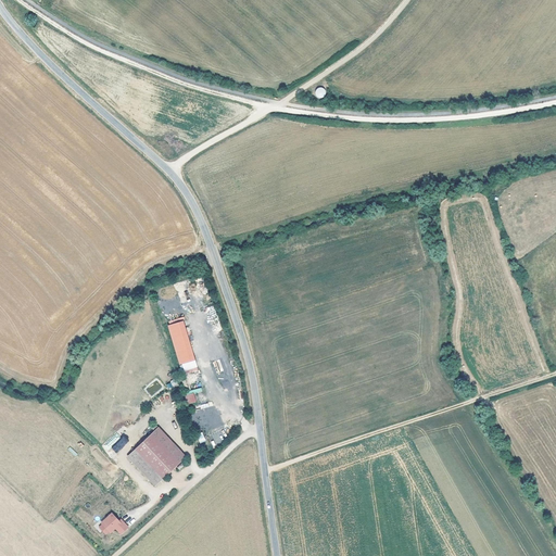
[(184,320),(168,325),(180,365),(196,359),(184,320)]
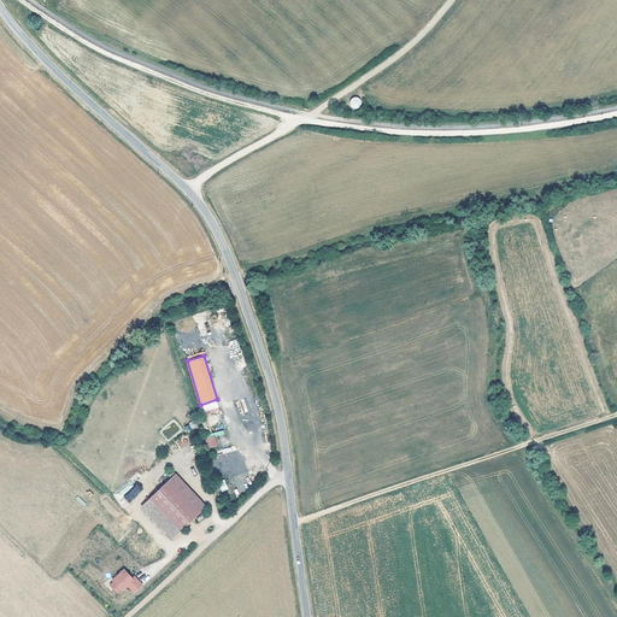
[(244,399),(238,401),(242,413),(248,411),(244,399)]
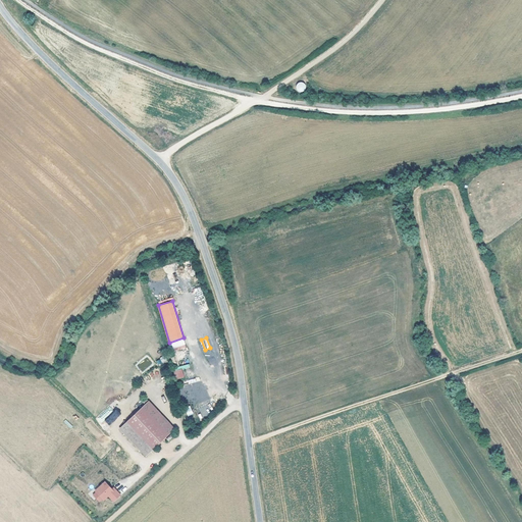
[(165,356),(156,360),(158,365),(167,361),(165,356)]
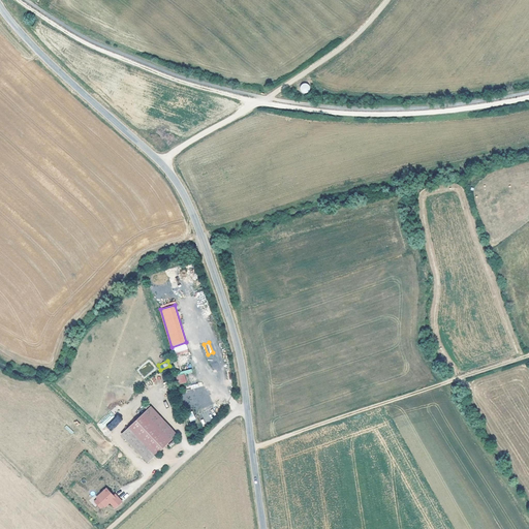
[(177,375),(178,384),(186,383),(185,374),(177,375)]
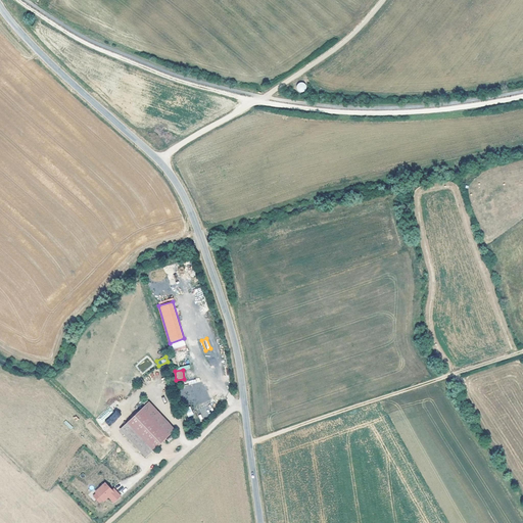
[(188,417),(194,415),(190,406),(185,409),(188,417)]
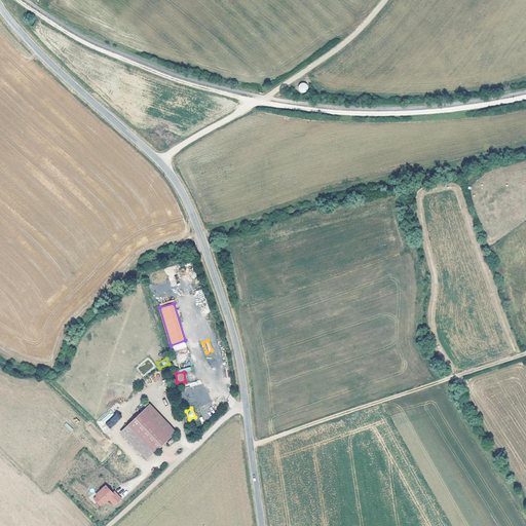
[(152,411),(122,439),(149,466),(178,439),(152,411)]
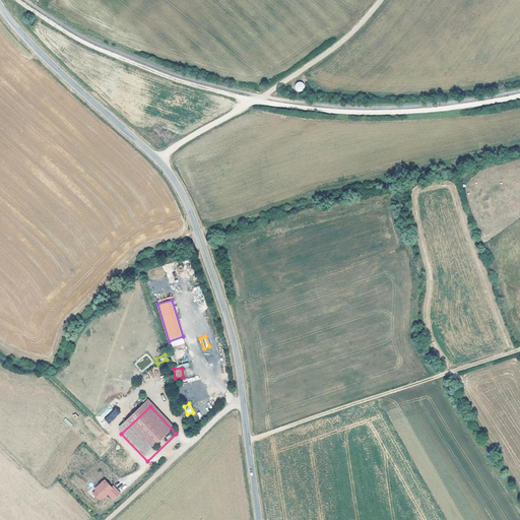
[(116,407),(104,418),(109,424),(121,412),(116,407)]
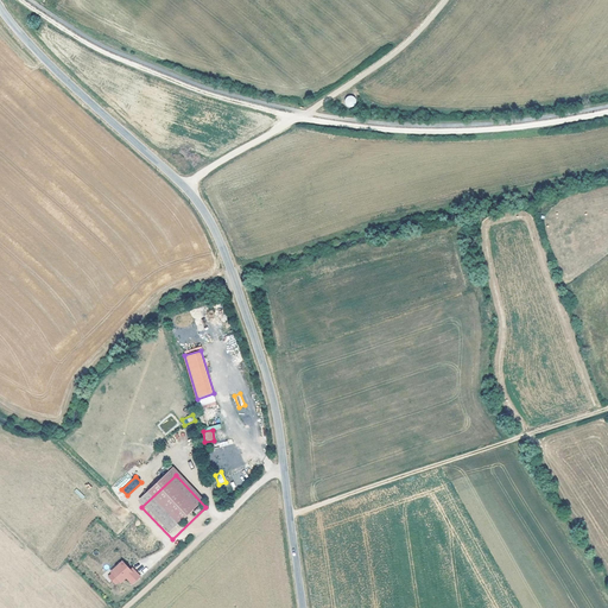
[(77,488),(74,491),(82,500),(86,496),(77,488)]
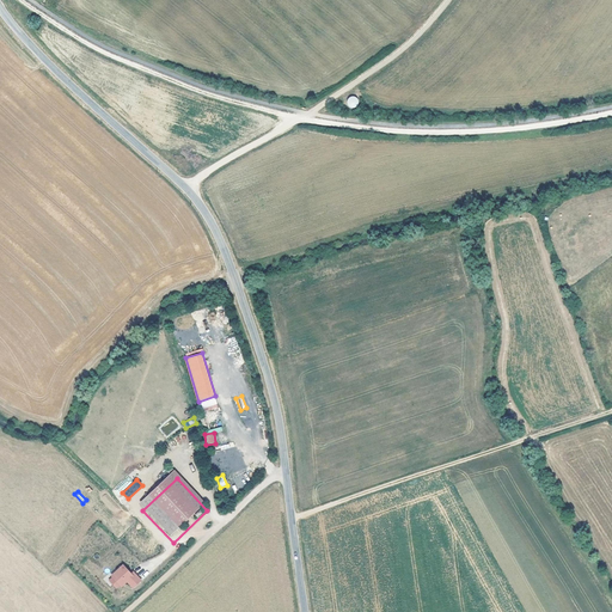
[(142,581),(134,570),(130,573),(123,564),(106,579),(117,591),(127,582),(133,589),(142,581)]
